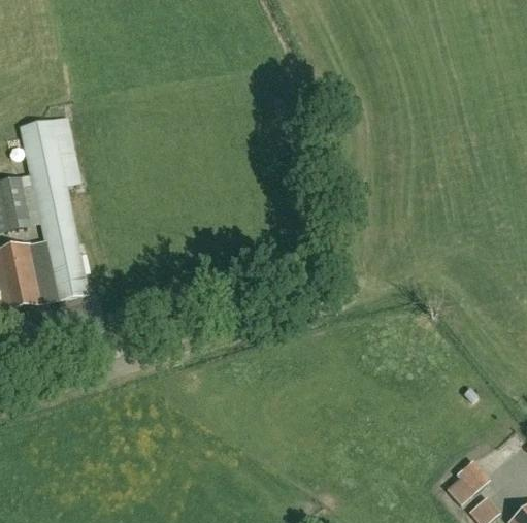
[(19,126),(29,174),(0,181),(0,232),(38,224),(42,239),(0,248),(0,295),(3,312),(41,303),(57,300),(60,314),(48,316),(57,354),(108,344),(100,305),(90,307),(88,294),(89,293),(66,185),(80,182),(67,116),(19,126)]
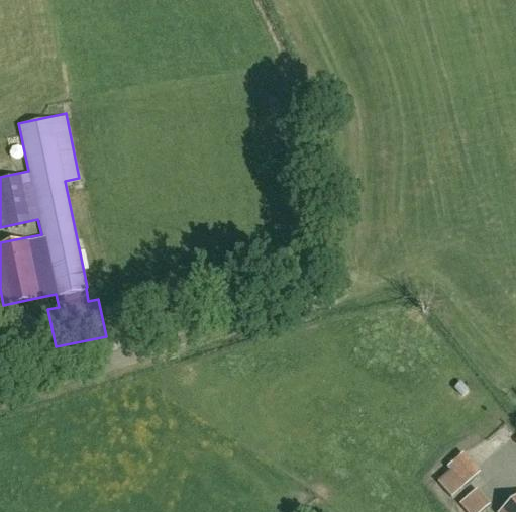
[(468,452),(437,478),(453,496),(484,471),(468,452)]
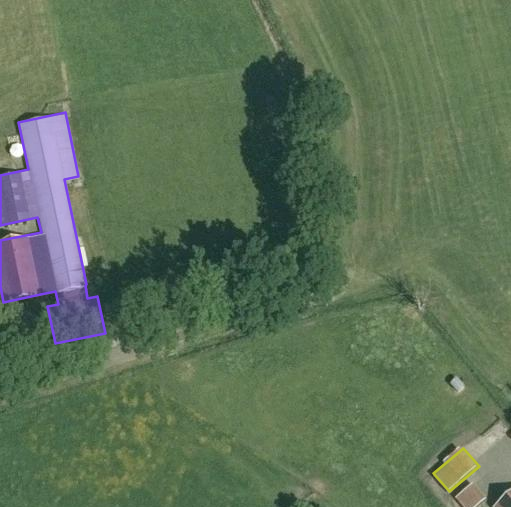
[(464,506),(476,506),(488,498),(476,482),(457,497),(464,506)]
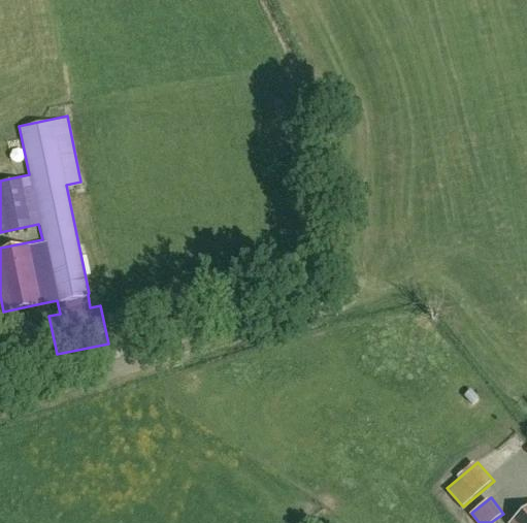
[(514,522),(526,522),(526,507),(512,520),(514,522)]
